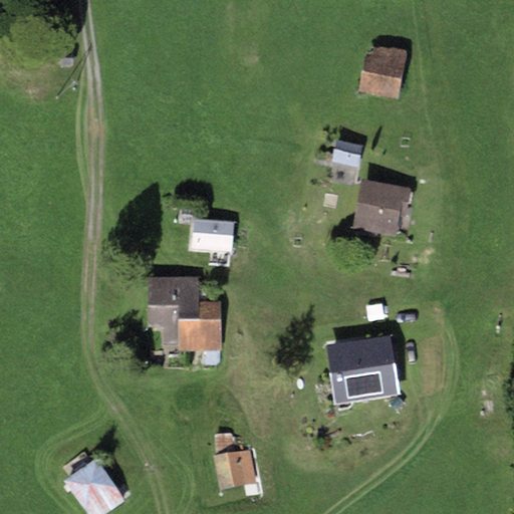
[(407,52),(365,45),(358,91),(399,98),(407,52)]
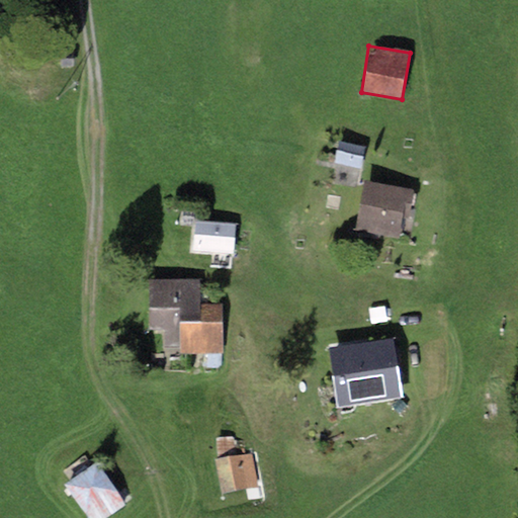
[(73,56),(62,56),(62,70),(74,69),(73,56)]
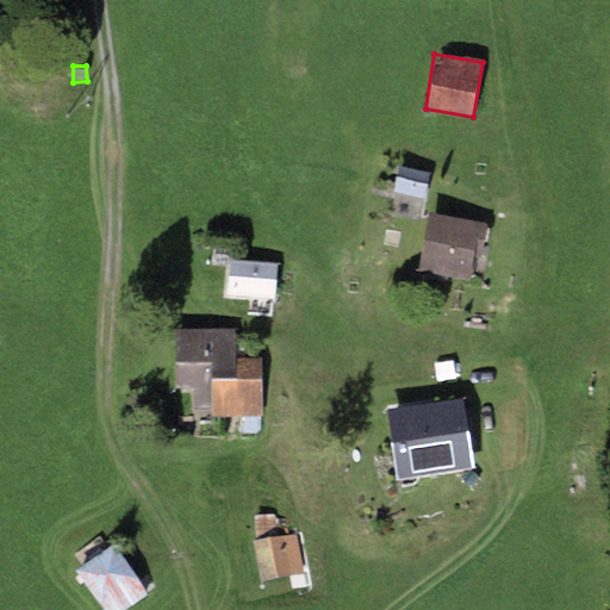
[(430,173),(399,168),(394,193),(425,199),(430,173)]
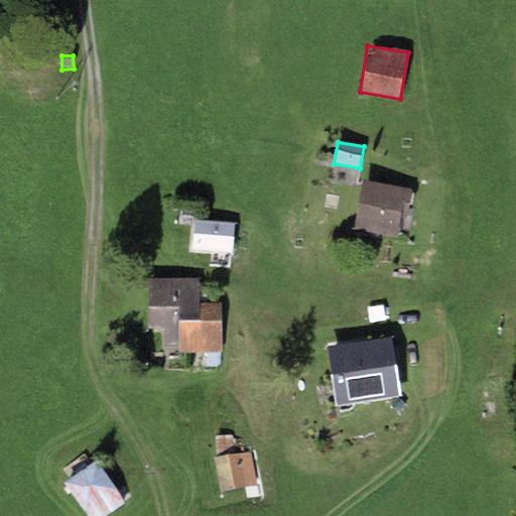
[(412,188),(363,180),(354,234),(396,240),(400,217),(407,218),(412,188)]
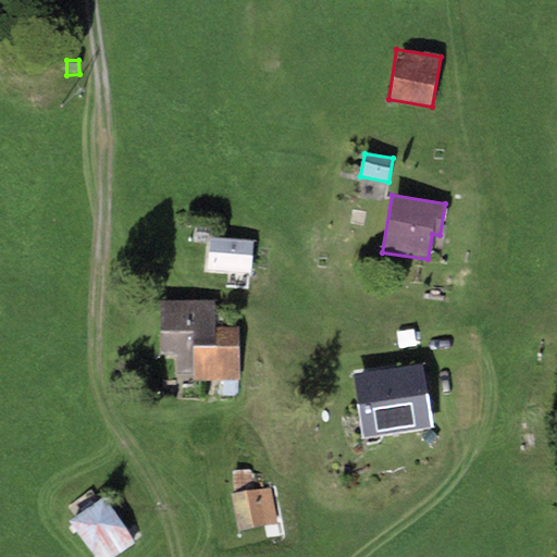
[(254,240),(210,237),(208,270),(250,273),(254,240)]
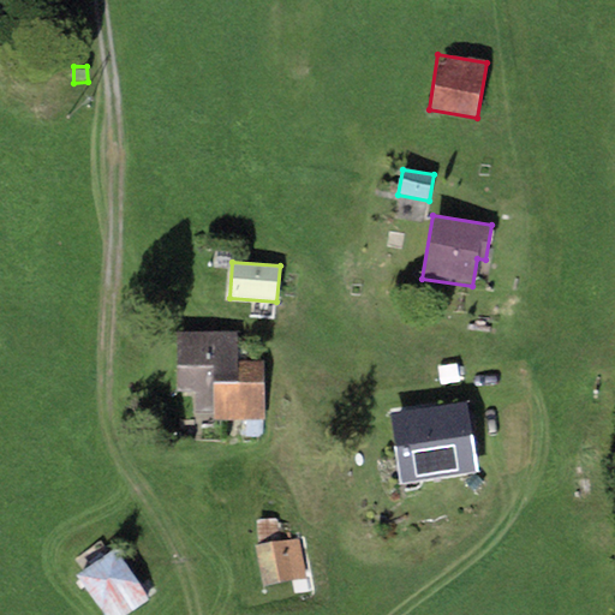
[(236,330),(174,332),(175,393),(196,393),(196,422),(264,421),(263,360),(237,362),(236,330)]
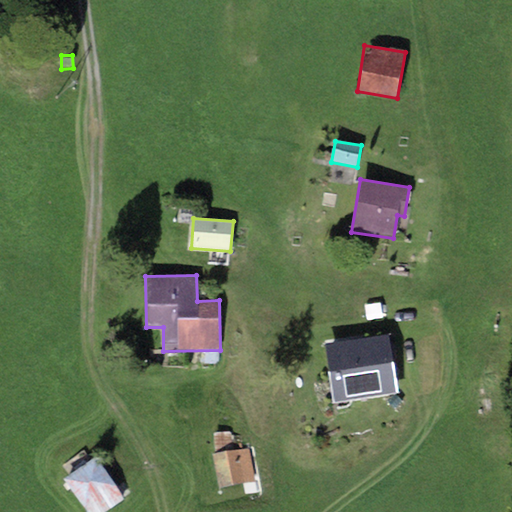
[(389,331),(322,341),(333,406),(400,395),(389,331)]
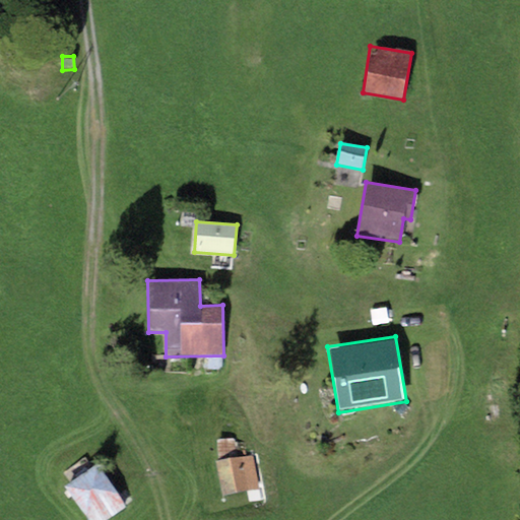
[(243,438),(216,441),(223,495),(249,492),(243,438)]
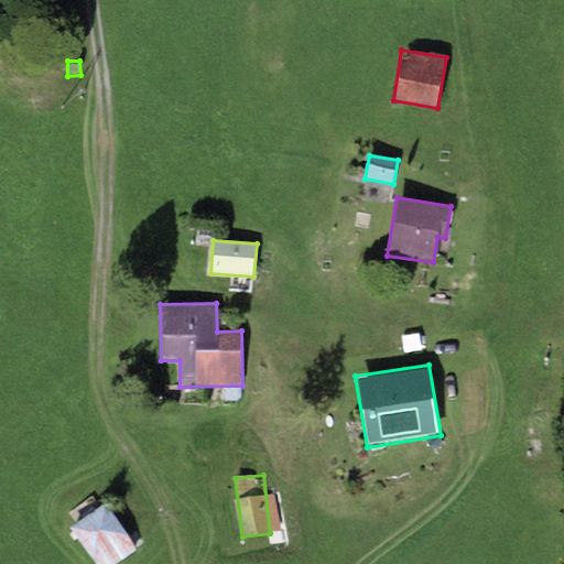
[(106,503),(69,528),(94,563),(116,563),(138,549),(106,503)]
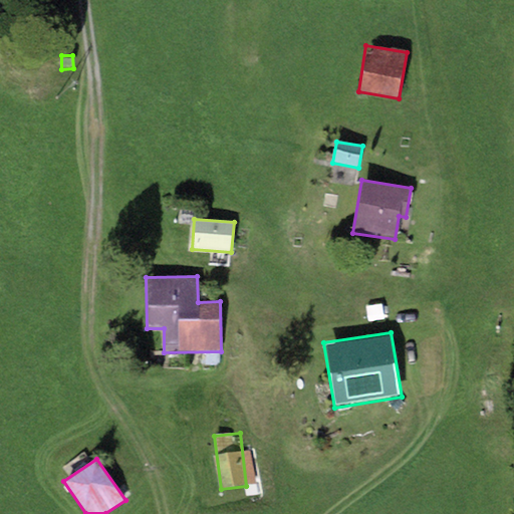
All buildings are outlined.
